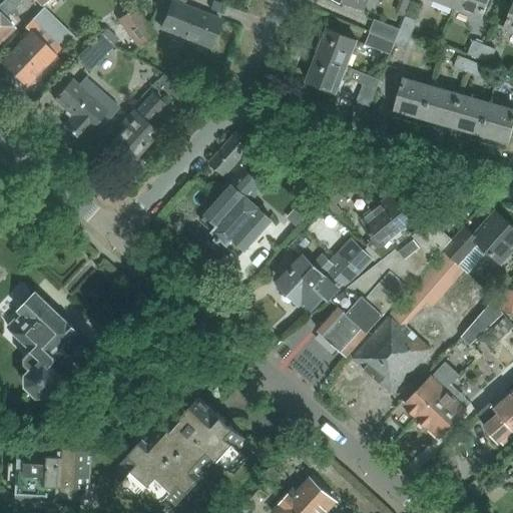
[(4,0),(0,4),(0,42),(14,28),(4,19),(20,3),(16,0),(4,0)]
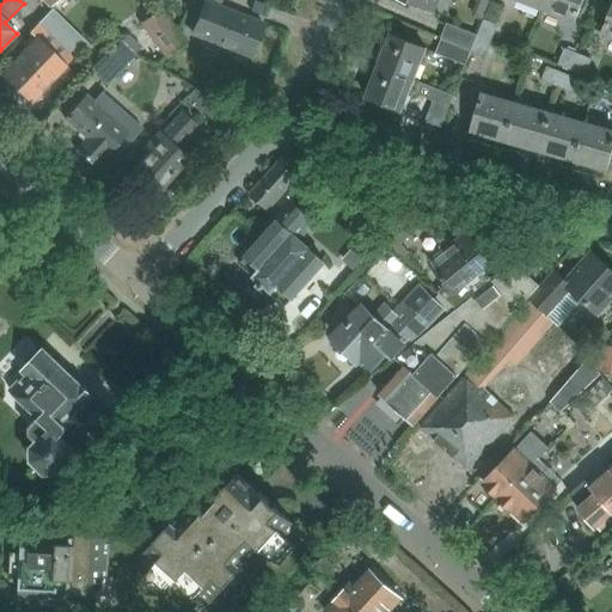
[(38,0),(48,10),(57,0),(38,0)]
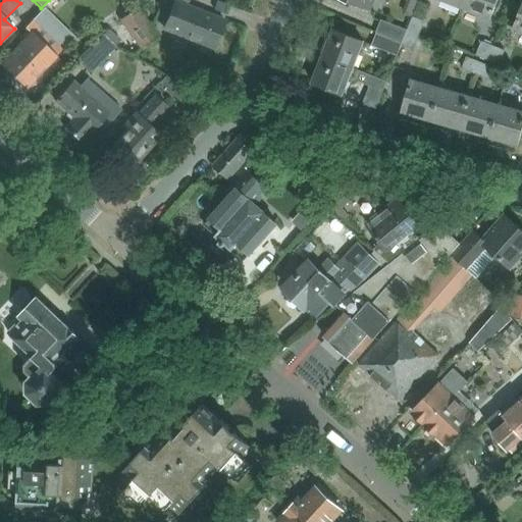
[(345,0),(371,10),(374,0),(345,0)]
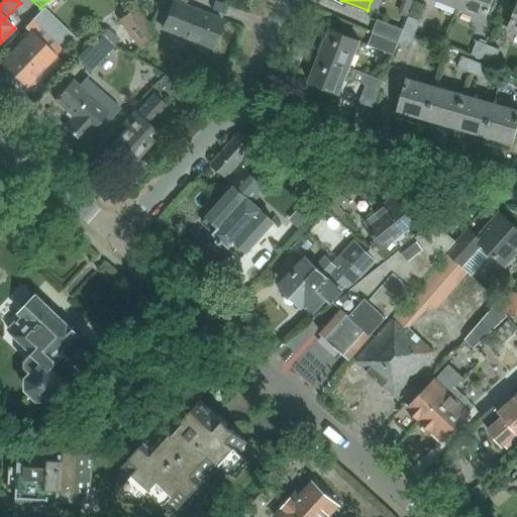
[(431,0),(456,9),(459,0),(431,0)]
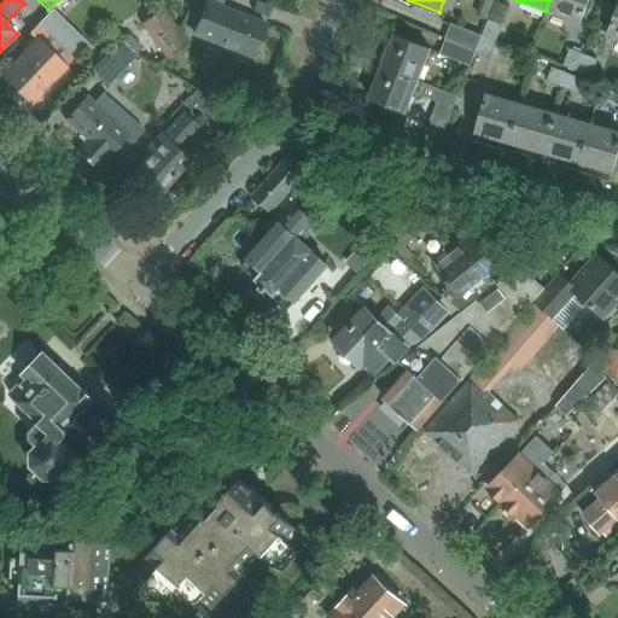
[(549,0),(546,11),(579,25),(589,0),(549,0)]
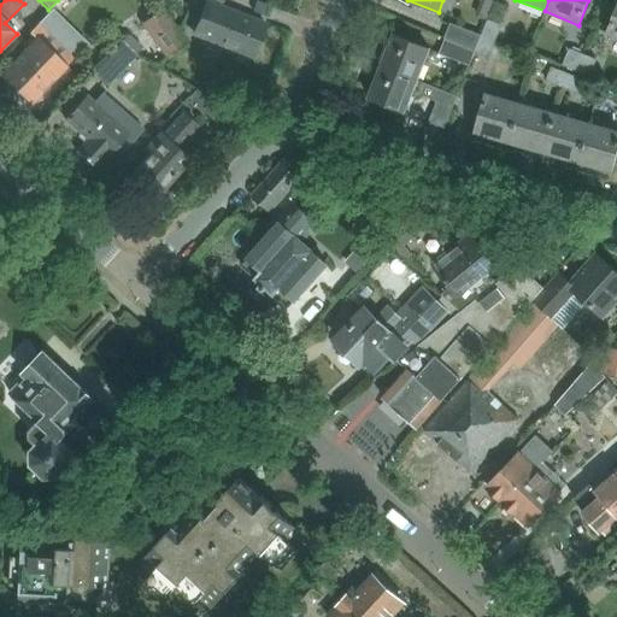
[(193,34),(253,57),(265,25),(205,1),(193,34)]
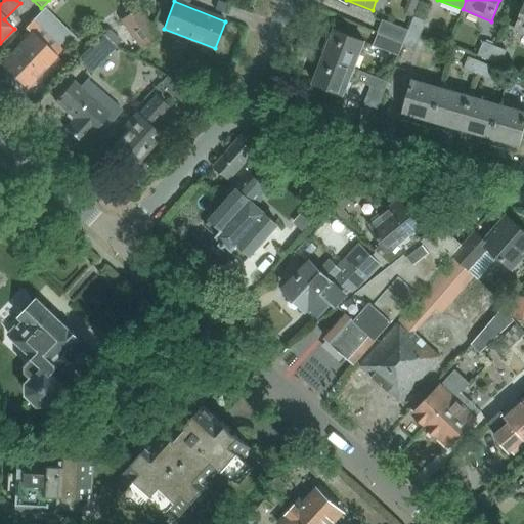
[(523,2),(514,30),(523,34),(523,2)]
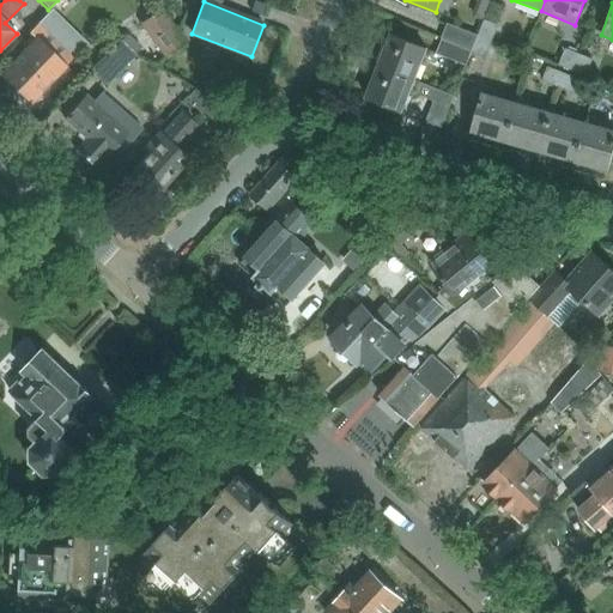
[(186,42),(159,7),(138,24),(164,59),(186,42)]
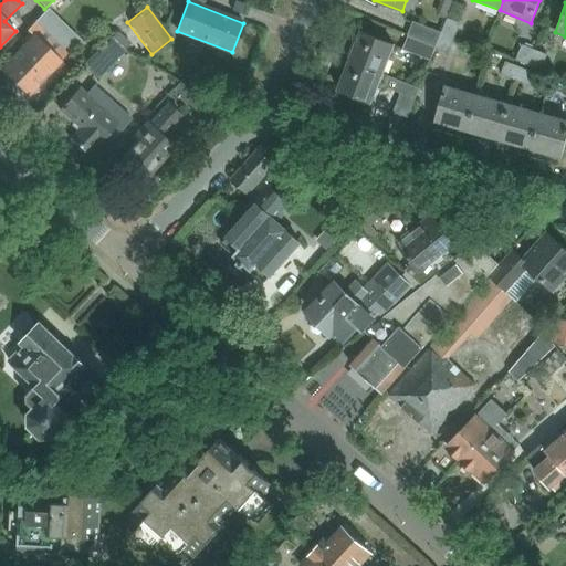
[(447,19),(441,33),(453,39),(459,23),(447,19)]
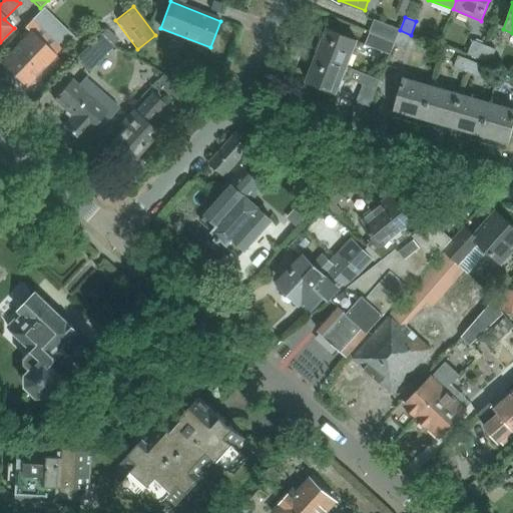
[(33,18),(24,28),(28,32),(29,34),(1,62),(13,74),(13,79),(19,84),(22,82),(25,85),(62,47),(33,19),(33,18)]
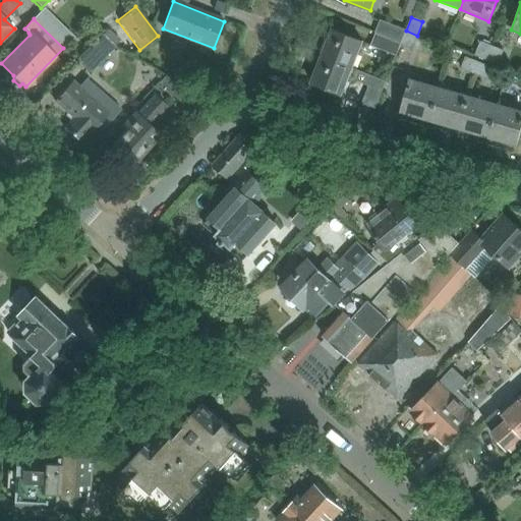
[(375,33),(374,34),(401,45),(406,31),(380,19),(375,33)]
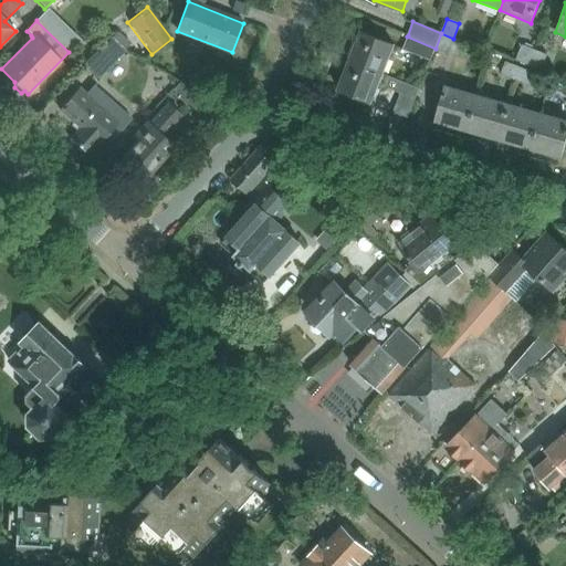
[(360,32),(349,61),(384,74),(395,45),(360,32)]
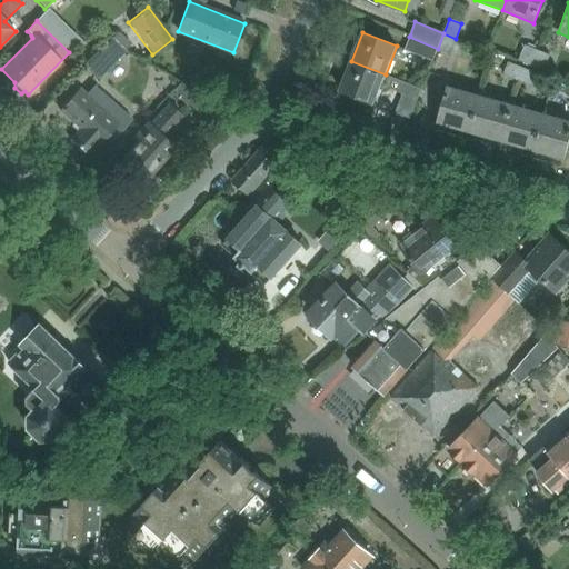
[(438,49),(437,49),(449,55),(456,39),(443,33),(438,49)]
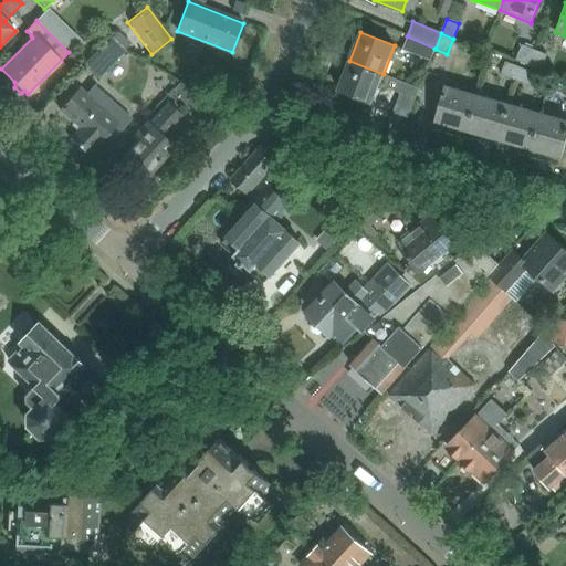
[(436,49),(407,37),(401,51),(430,62),(435,49),(436,49)]
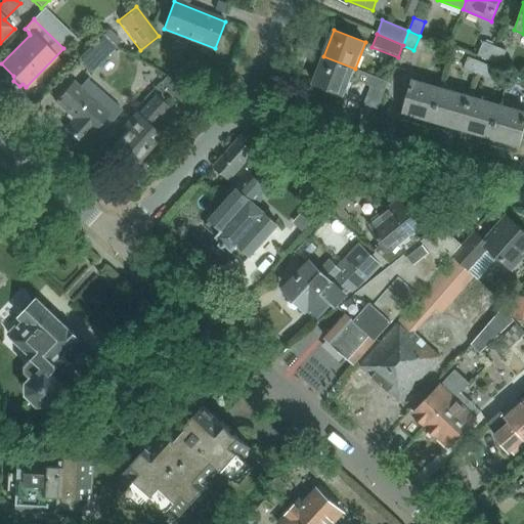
[(101,35),(76,61),(90,75),(116,48),(101,35)]
